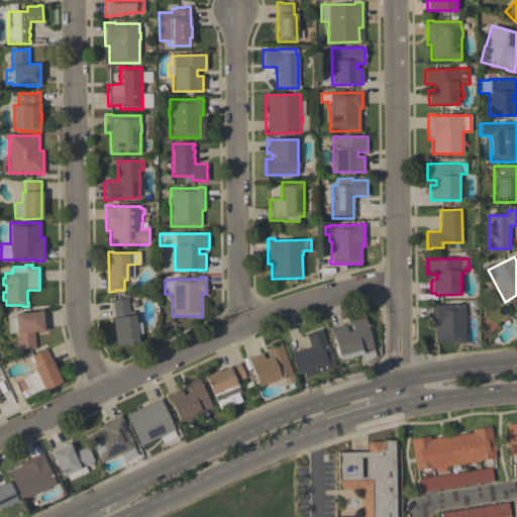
[(115,346),(111,318),(114,318),(112,300),(126,298),(128,311),(133,311),(137,343),(115,346)]
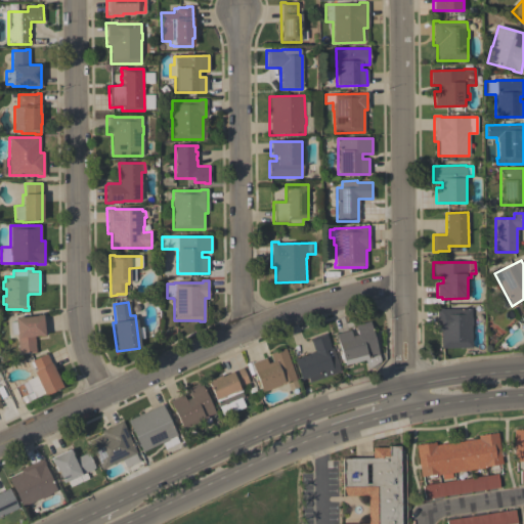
[(471,308),(471,317),(472,317),(472,325),(471,325),(471,342),(472,342),(472,348),(441,348),(441,332),(436,332),(436,308),(442,308),(442,309),(471,308)]
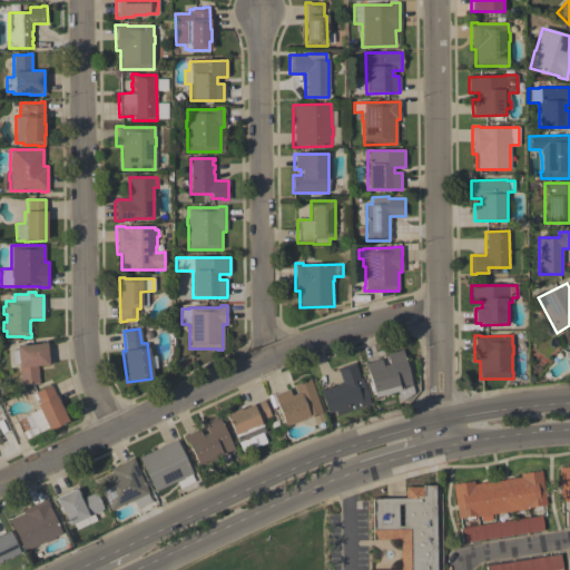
[(20,384),(18,363),(12,364),(10,350),(16,350),(16,346),(39,344),(39,343),(46,342),(48,366),(37,367),(39,382),(20,384)]
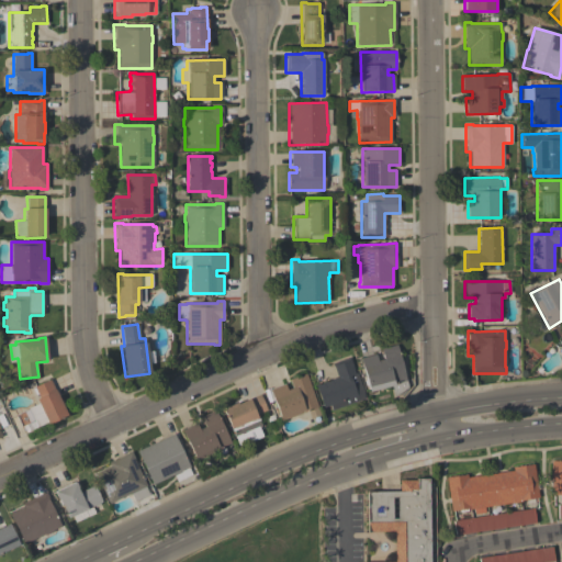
[(396,344),(397,349),(407,388),(395,395),(393,385),(369,393),(359,359),(375,355),(377,360),(383,359),(380,348),(396,344)]
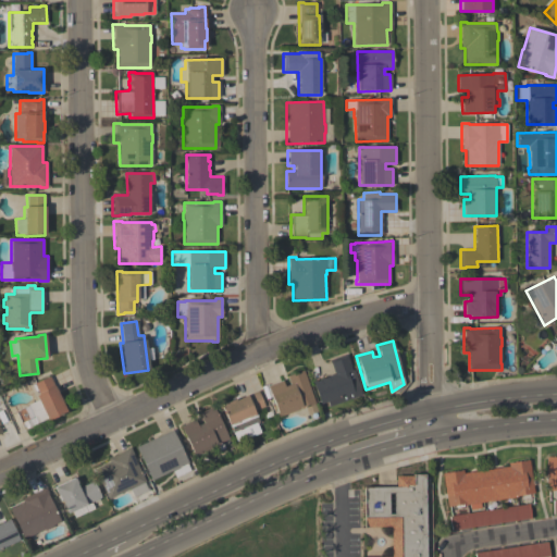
[(346,355),(351,370),(354,369),(362,396),(329,407),(326,401),(319,405),(311,381),(314,381),(314,382),(320,380),(319,379),(323,378),(323,379),(327,378),(326,376),(334,374),(330,360),(346,355)]
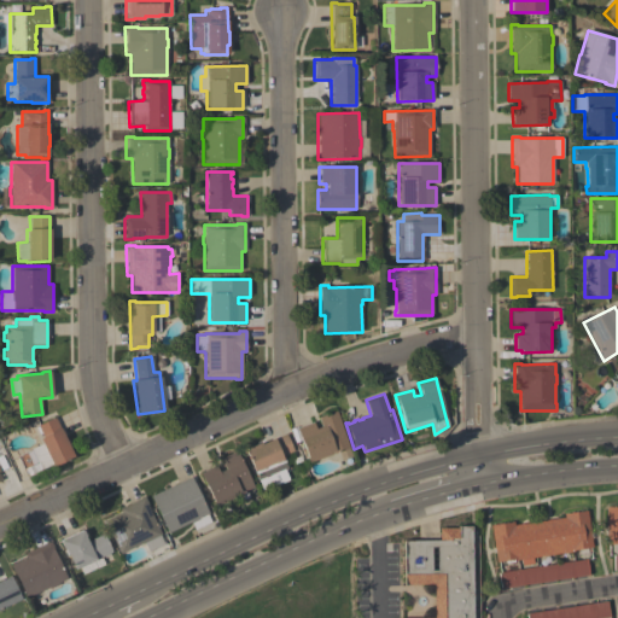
[(308,462),(296,427),(313,421),(315,429),(321,426),(318,418),(337,410),(349,448),(348,448),(351,458),(340,461),(338,453),(308,462)]
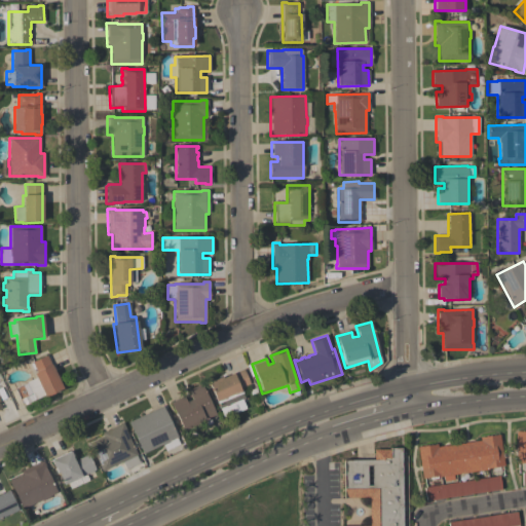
[(32,363),(46,355),(63,389),(44,398),(43,397),(30,403),(27,396),(32,393),(26,382),(35,378),(33,374),(37,372),(32,363)]
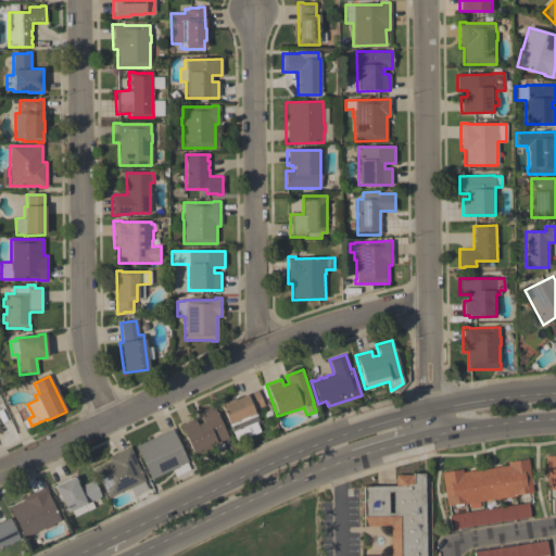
[(260,432),(237,442),(229,425),(228,426),(220,406),(223,405),(223,404),(235,399),(235,400),(257,391),(263,405),(253,409),(258,422),(256,424),(260,432)]
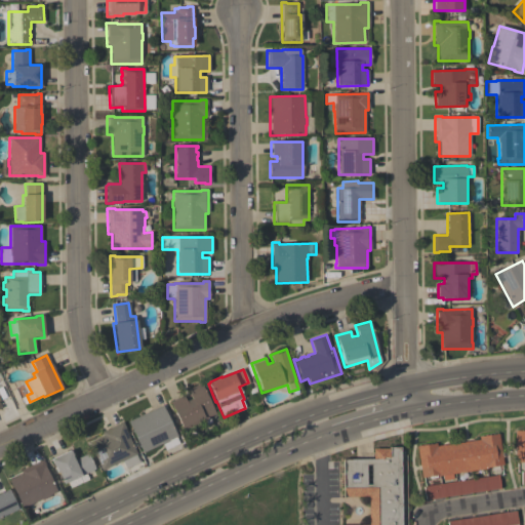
[(183,430),(169,402),(183,395),(186,401),(191,399),(187,390),(200,384),(215,414),(209,417),(210,420),(204,423),(203,420),(183,430)]
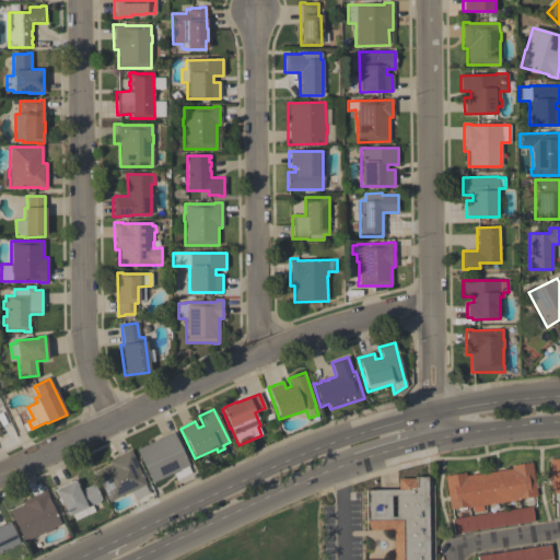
[(190,474),(176,480),(173,474),(151,483),(136,450),(173,432),(188,466),(187,466),(190,474)]
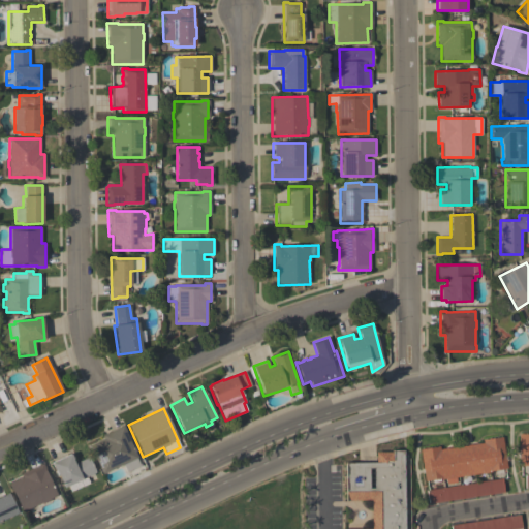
[(102,474),(89,445),(103,439),(102,435),(124,426),(126,432),(125,432),(136,458),(135,458),(139,466),(126,472),(123,465),(102,474)]
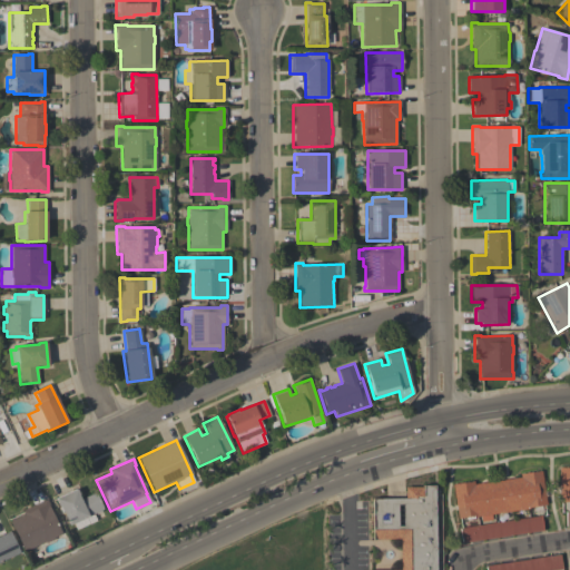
[(569,501),(559,501),(559,468),(569,468),(569,501)]
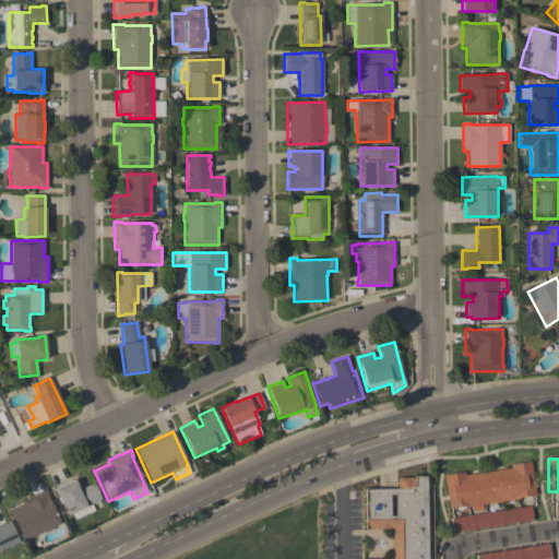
[(443,475),(464,472),(464,475),(510,468),(510,465),(531,462),(535,495),(532,496),(533,502),(528,502),(527,499),(524,500),(524,498),(482,504),(483,510),(472,511),(471,506),(465,507),(466,510),(458,512),(458,508),(449,509),(443,475)]
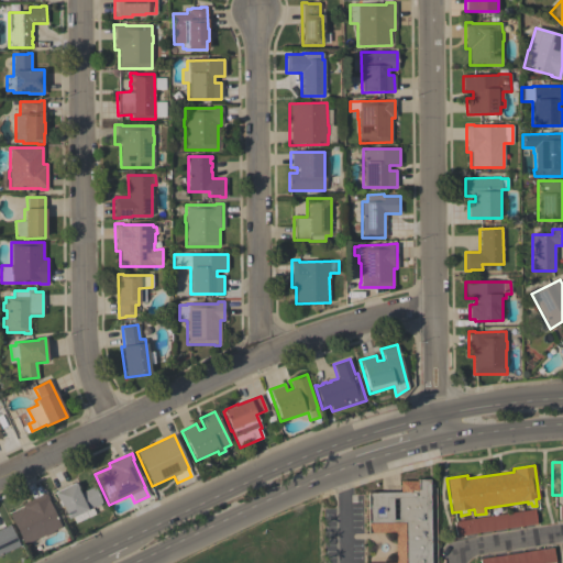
[(429,562),(395,562),(395,532),(366,533),(366,494),(399,493),(399,482),(416,482),(416,481),(429,479),(429,562)]
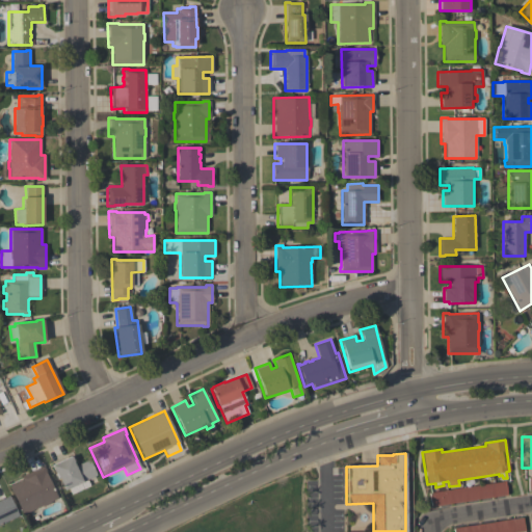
[(88,459),(96,475),(86,479),(89,485),(71,495),(68,489),(64,490),(54,471),(51,466),(71,456),(75,466),(88,459)]
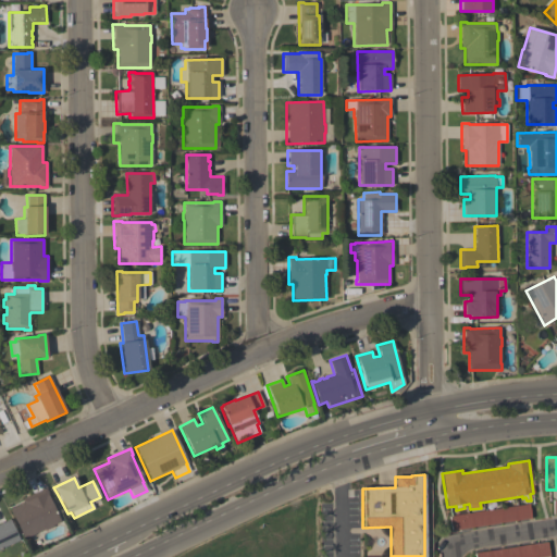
[(9,509),(23,503),(22,498),(46,487),(49,495),(48,495),(60,521),(51,525),(51,528),(45,531),(44,529),(23,539),(9,509)]
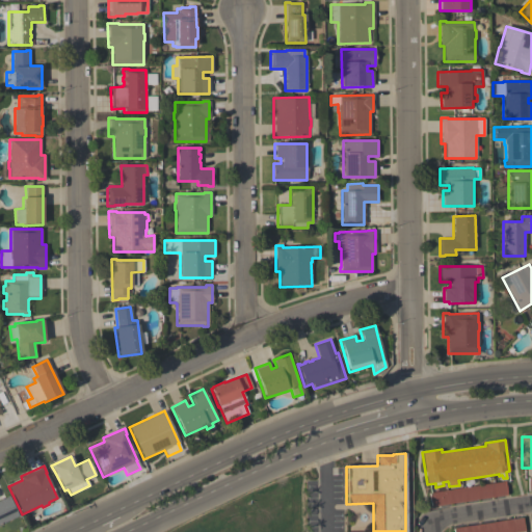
[(429,494),(505,481),(507,495),(431,506),(429,494)]
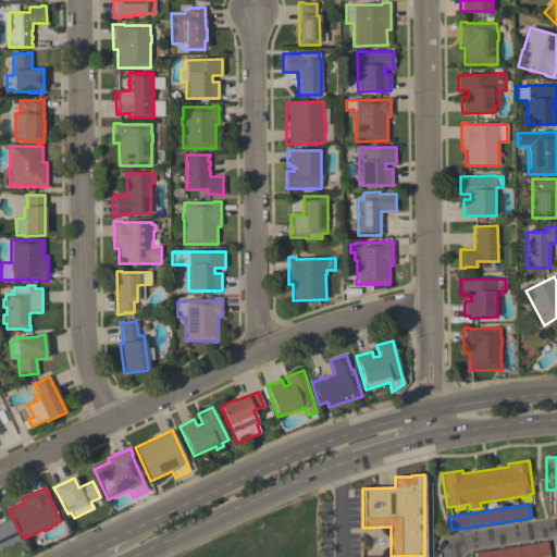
[(0,522),(1,522),(1,523),(7,521),(7,520),(9,519),(19,541),(0,548),(0,522)]
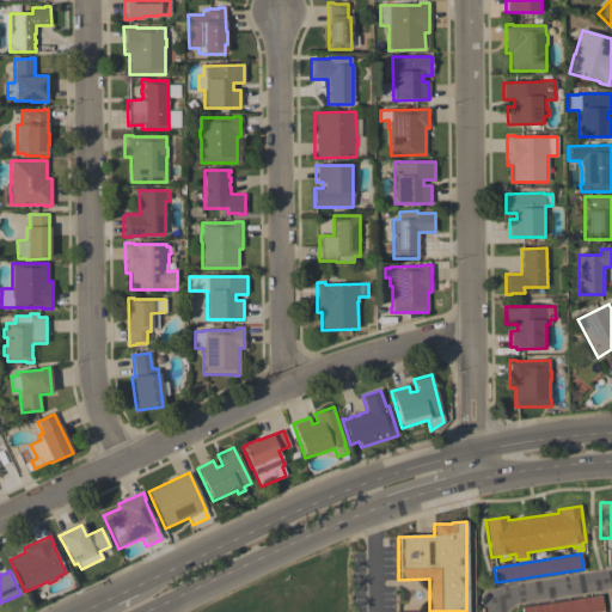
[(594,611),(521,611),(521,607),(600,595),(603,611),(594,611)]
